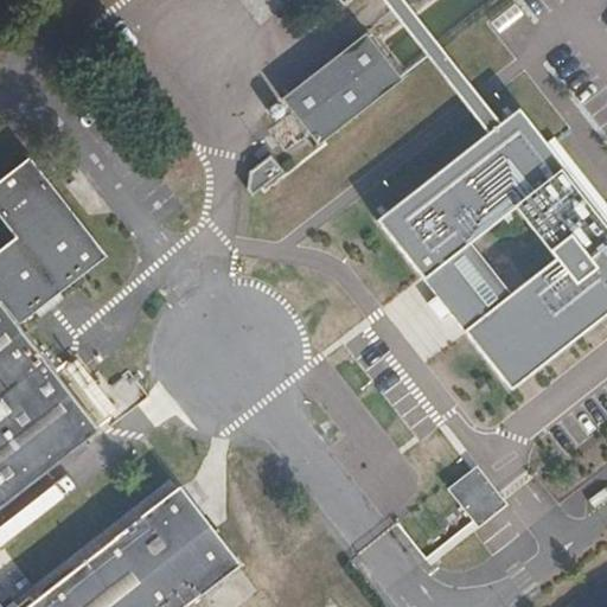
[(281,100),(319,147),(403,81),(365,33),(281,100)]
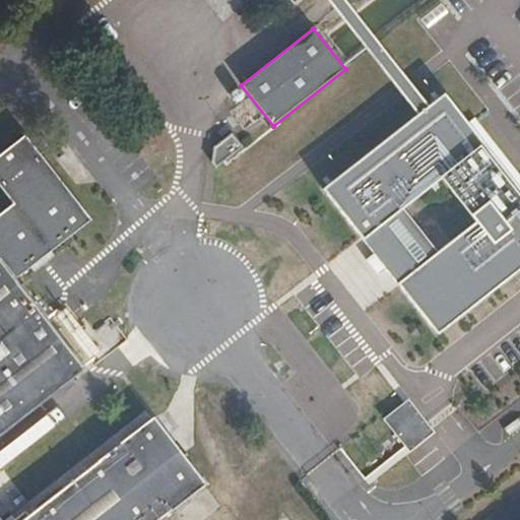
[(379,43),(369,51),(417,113),(429,105),(379,43)]
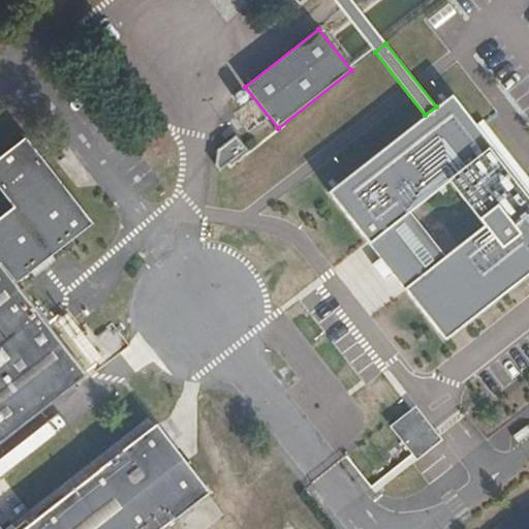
[(476,124),(452,94),(436,106),(425,115),(329,191),(444,340),(528,274),(528,191),(515,173),(521,167),(483,119),(476,124)]
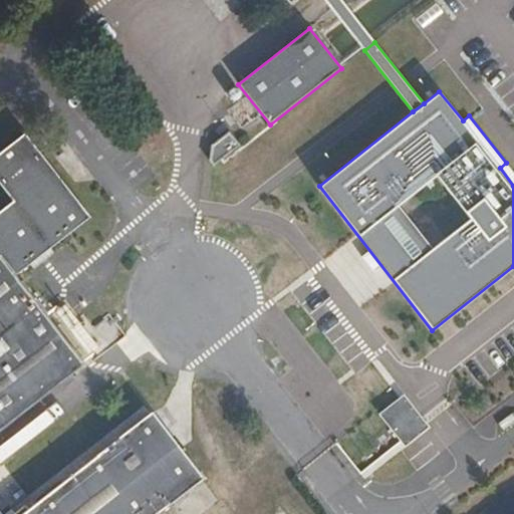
[(0,432),(86,365),(16,276),(31,264),(50,249),(91,218),(25,134),(0,153),(0,185),(13,202),(0,212),(0,432)]
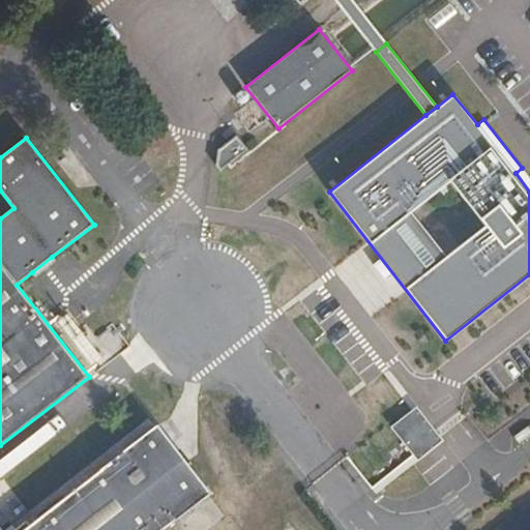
[(522,168),(516,173),(529,192),(529,177),(523,168),(522,168)]
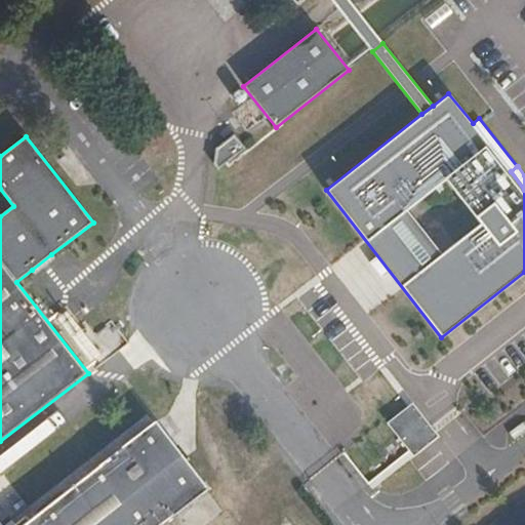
[(55,258),(51,254),(32,270),(35,274),(55,258)]
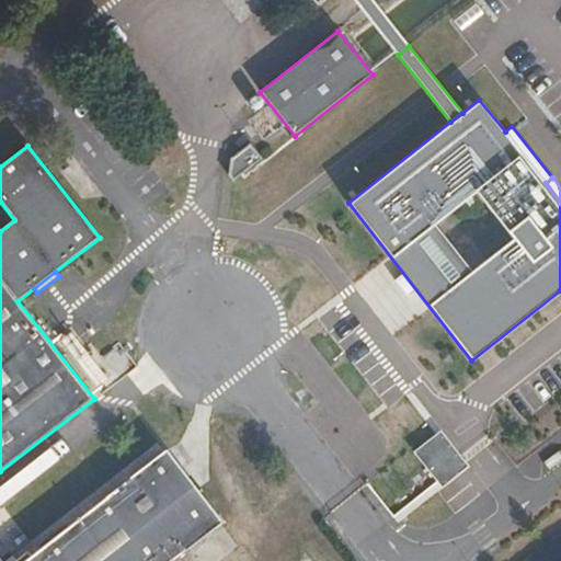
[(402,273),(395,279),(409,297),(416,290),(402,273)]
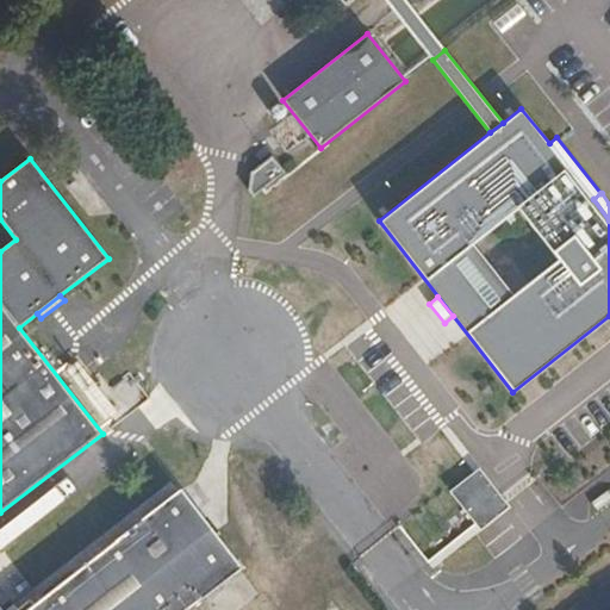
[(450,491),(477,526),(499,505),(473,473),(450,491)]
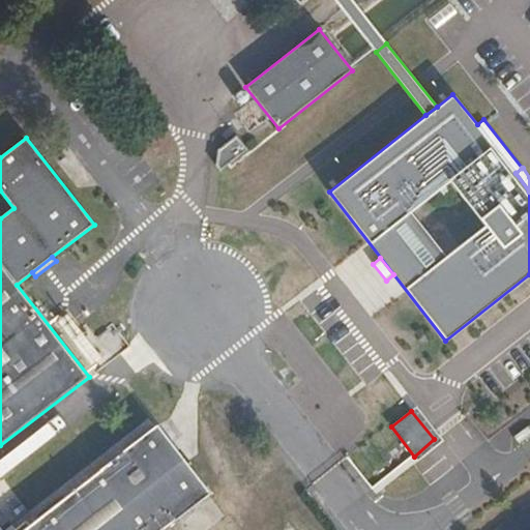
[(0,529),(162,529),(210,493),(157,427),(23,529),(0,529)]
